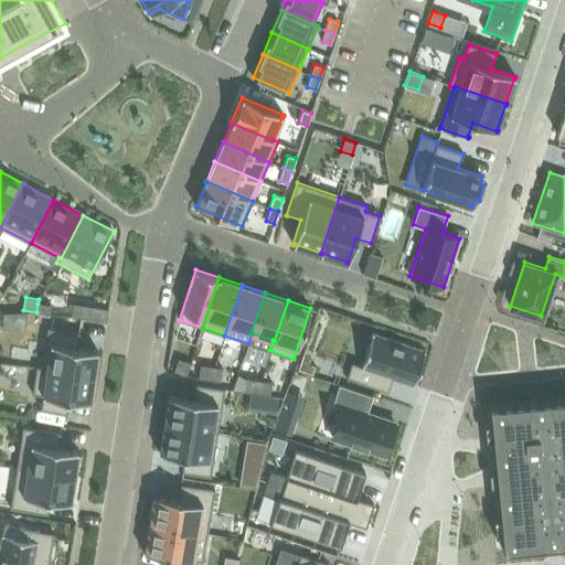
[(73,302),(71,317),(88,319),(91,306),(73,302)]
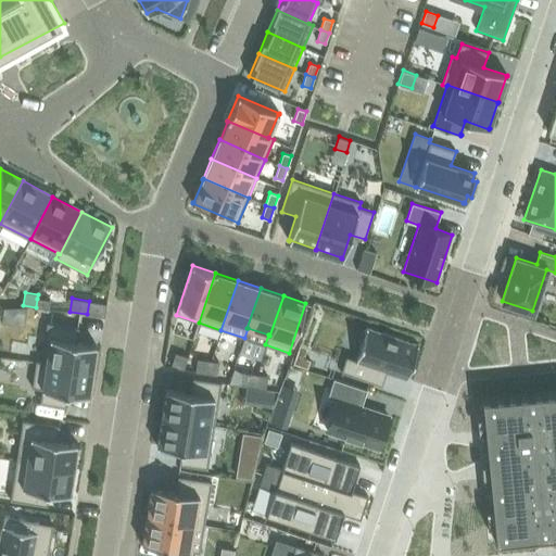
[(37,299),(36,307),(49,308),(50,300),(37,299)]
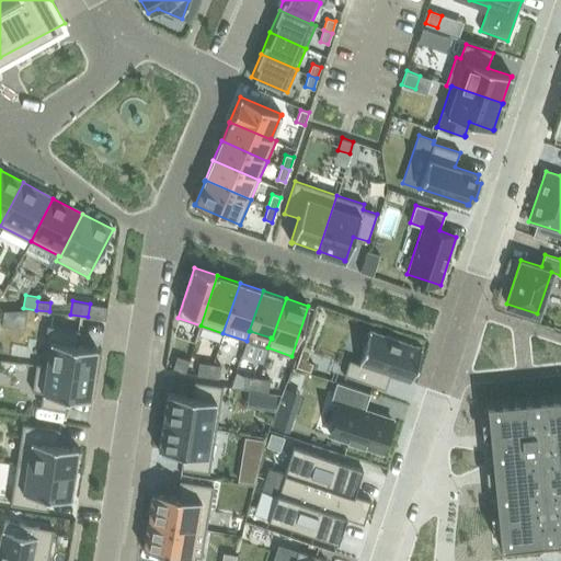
[(90,304),(88,317),(105,319),(107,306),(90,304)]
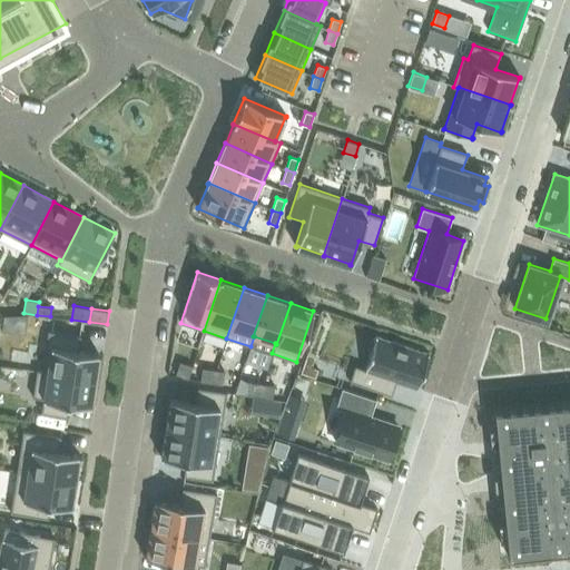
[(41,371),(95,380),(98,353),(78,351),(80,335),(48,331),(41,371)]
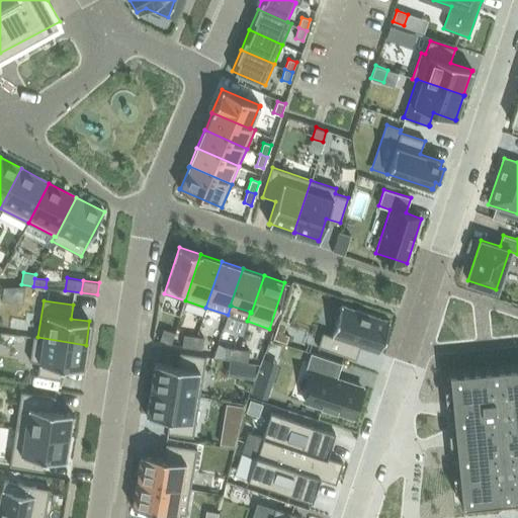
[(390,322),(342,306),(332,335),(323,332),(318,346),(350,357),(355,345),(379,353),(390,322)]
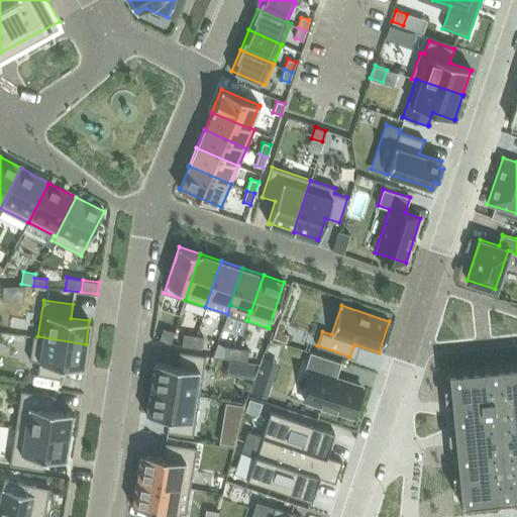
[(164,328),(159,339),(171,343),(175,332),(164,328)]
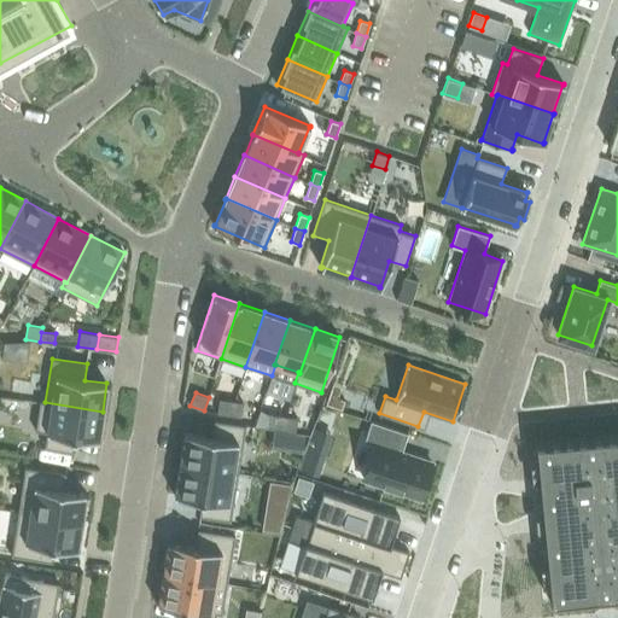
[(328,395),(325,403),(342,409),(344,400),(337,397),(328,395)]
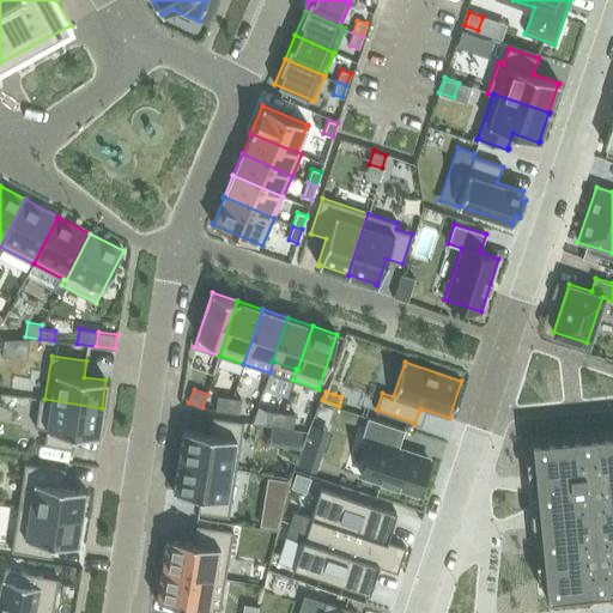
[(217,395),(214,410),(226,412),(229,398),(217,395)]
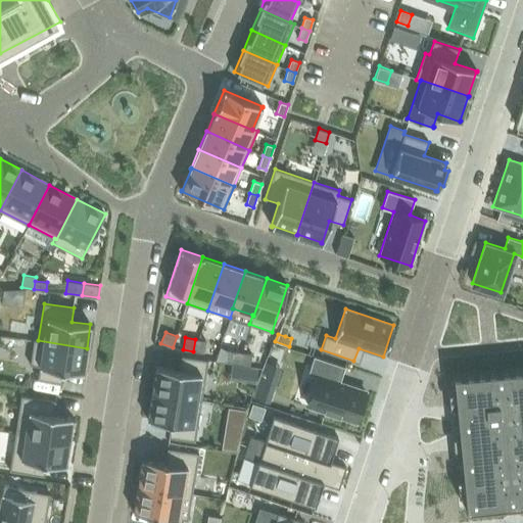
[(34,339),(30,364),(39,366),(37,379),(62,383),(64,370),(83,372),(87,348),(38,340),(34,339)]
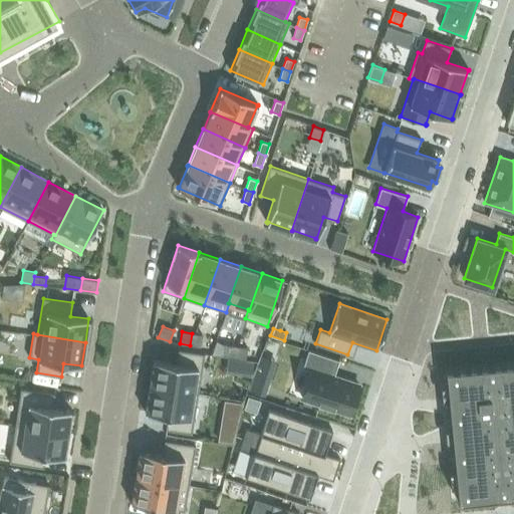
[(192,333),(190,345),(200,346),(202,334),(192,333)]
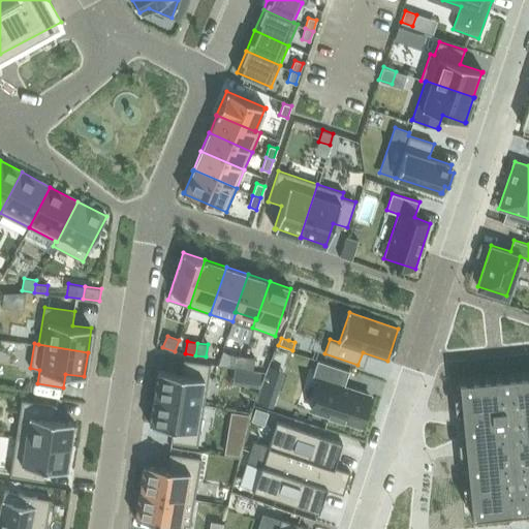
[(230,353),(228,366),(240,368),(242,355),(230,353)]
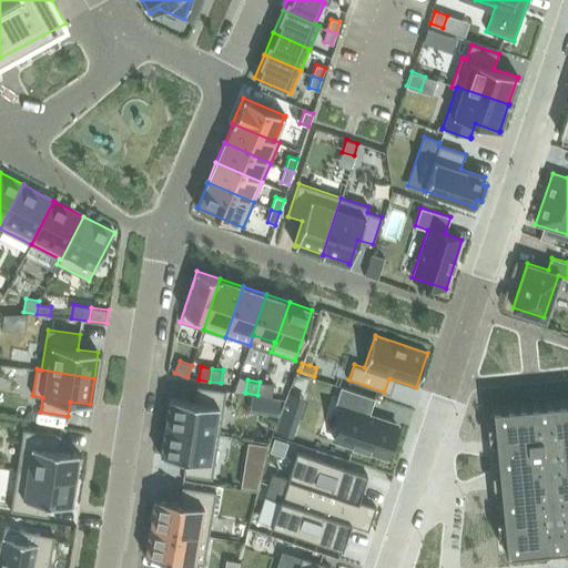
[(260,382),(257,395),(271,397),(273,384),(260,382)]
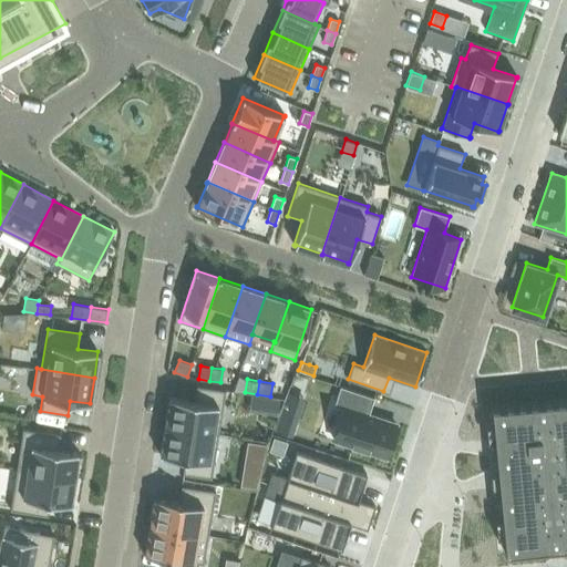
[(168,397),(164,425),(218,434),(222,416),(226,390),(197,385),(194,401),(186,400),(168,397)]
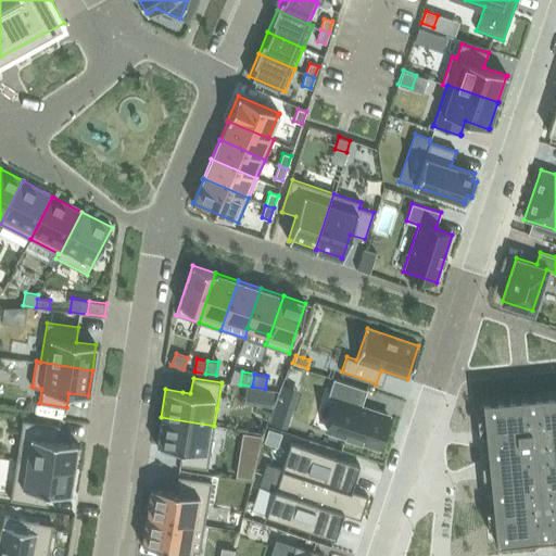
[(338,400),(327,431),(377,447),(388,415),(362,406),(367,390),(333,379),(328,396),(338,400)]
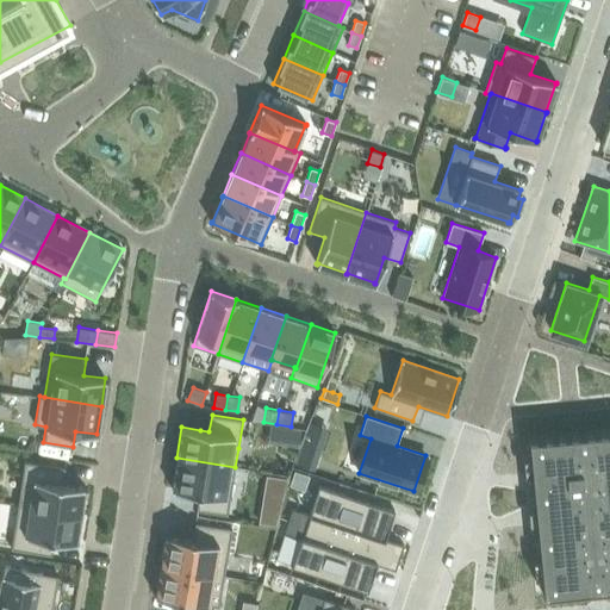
[(311,421),(297,462),(315,468),(328,427),(311,421)]
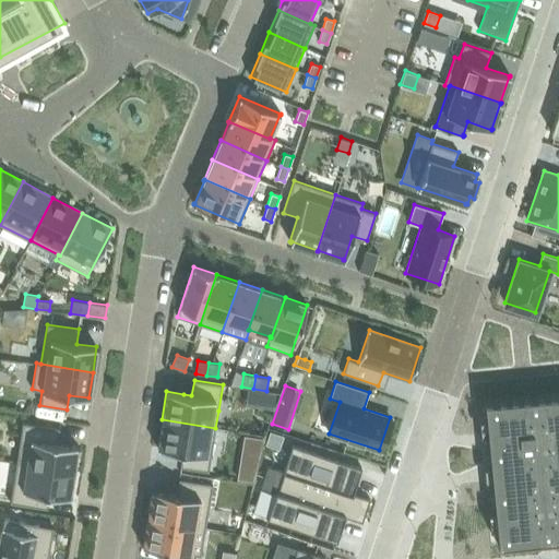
[(275,395),(248,391),(246,404),(273,408),(275,395)]
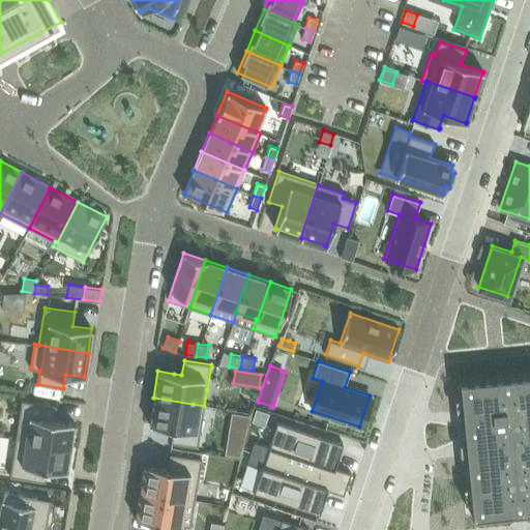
[(529,372),(459,381),(475,517),(529,510),(529,372)]
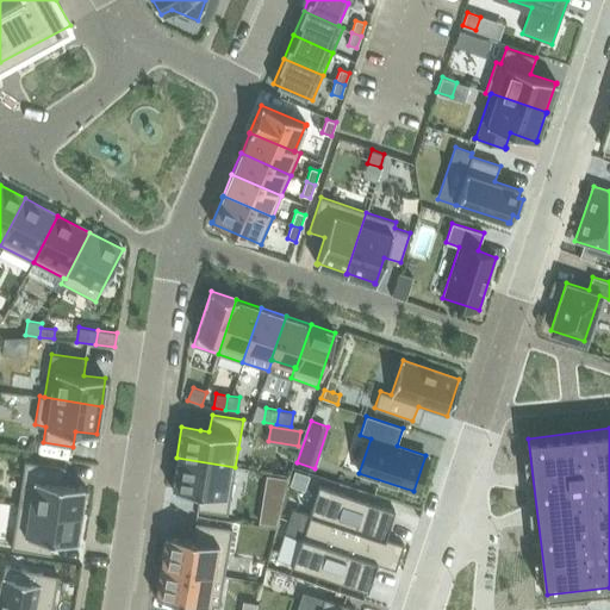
[(176,458),(172,489),(199,493),(197,509),(228,515),(235,467),(176,458)]
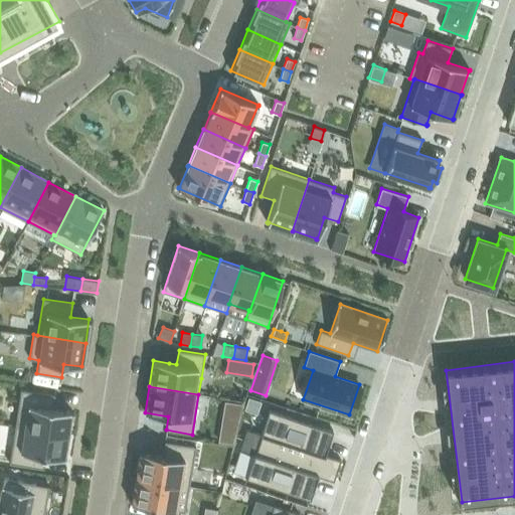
[(20,389),(15,426),(67,434),(70,410),(52,407),(54,394),(20,389)]
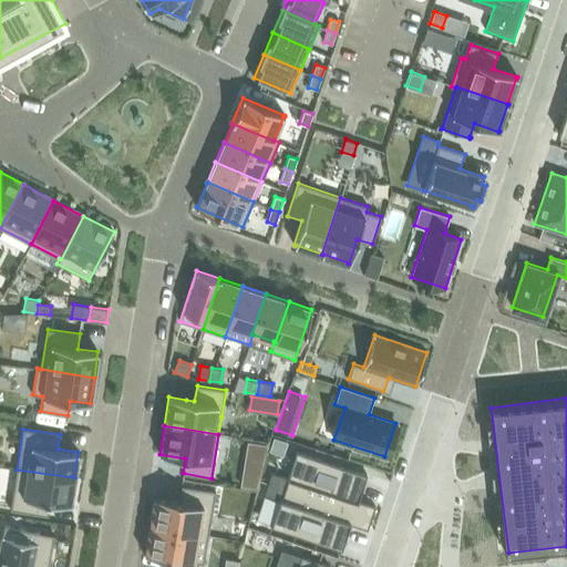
[(248,442),(246,457),(264,461),(268,444),(248,442)]
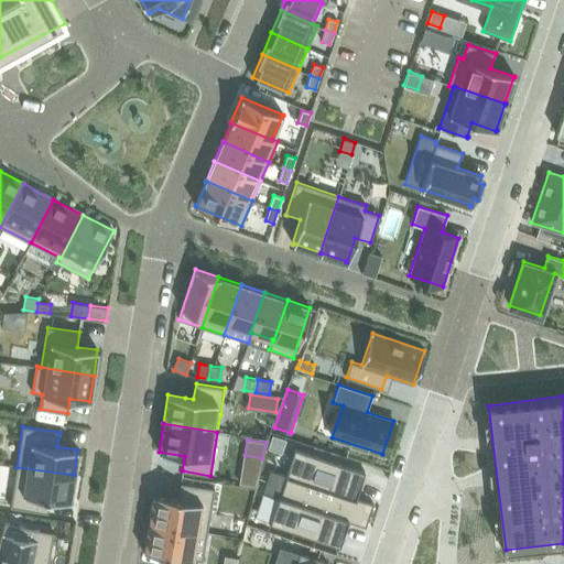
[(270,470),(267,480),(369,514),(373,503),(355,497),(362,470),(295,448),(285,476),(270,470)]
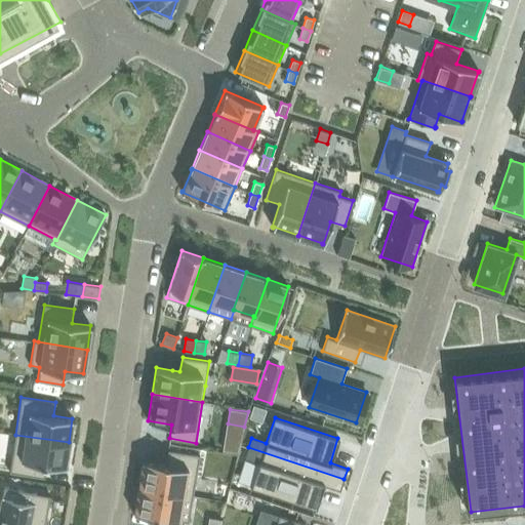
[(15,435),(9,472),(44,477),(46,463),(65,467),(69,442),(15,435)]
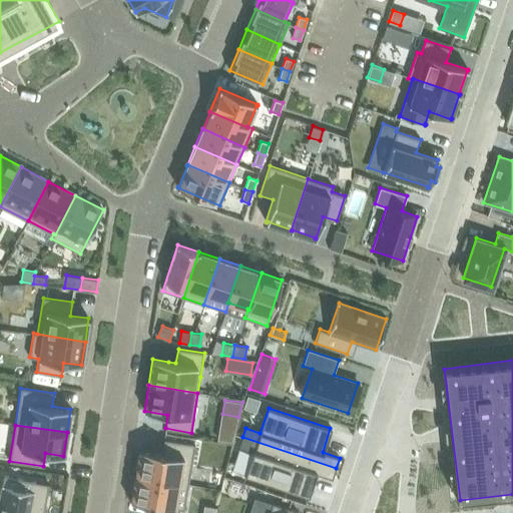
[(242,437),(239,446),(254,451),(245,476),(308,497),(315,473),(332,479),(336,468),(242,437)]
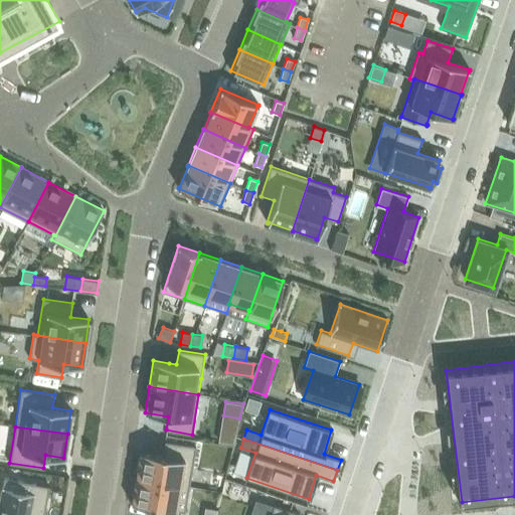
[(140,451),(135,477),(189,486),(196,446),(165,441),(163,455),(140,451)]
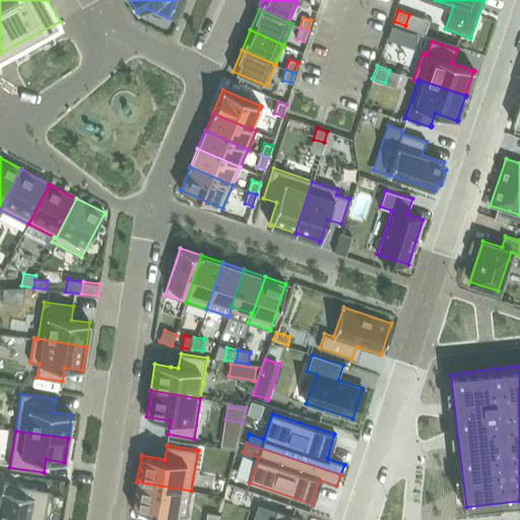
[(4,481),(0,502),(0,519),(44,519),(50,491),(4,481)]
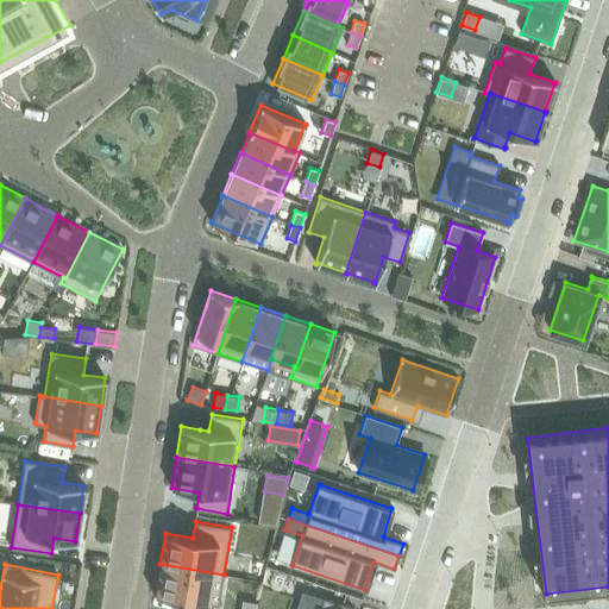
[(159,564),(155,595),(182,600),(180,608),(212,608),(213,604),(219,606),(224,575),(159,564)]
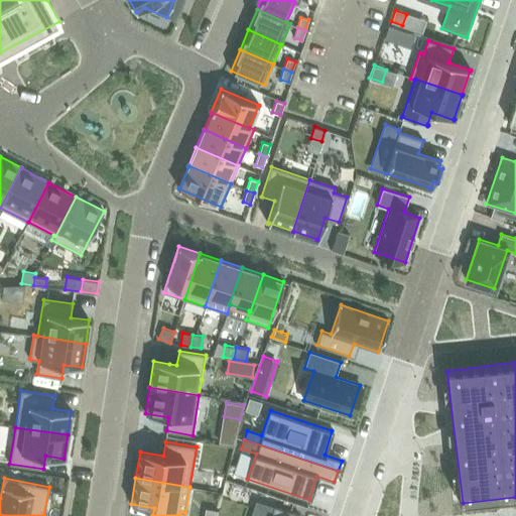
[(298,515),(299,514),(274,506),(270,515),(298,515)]
